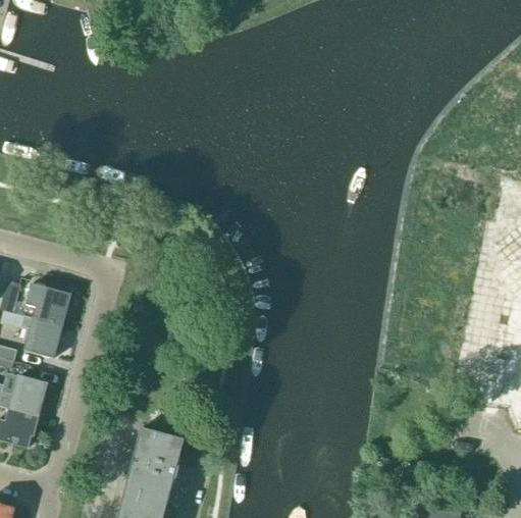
[(520,153),(510,149),(447,312),(520,341),(520,153)]
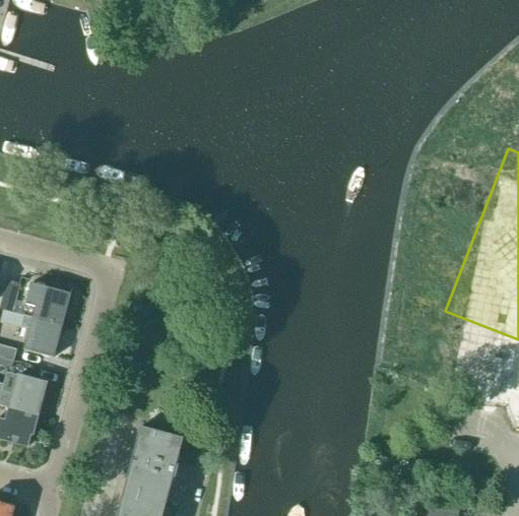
[(12,310),(21,278),(8,275),(0,307),(12,310)]
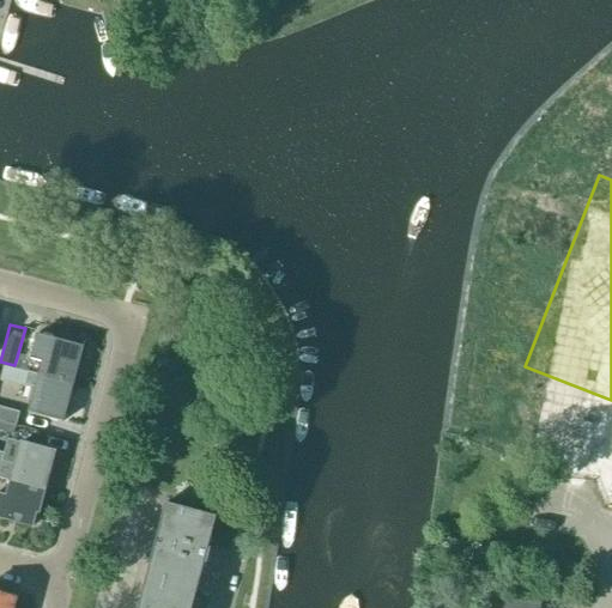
[(38,332),(32,354),(42,358),(38,371),(46,374),(73,381),(83,344),(38,332)]
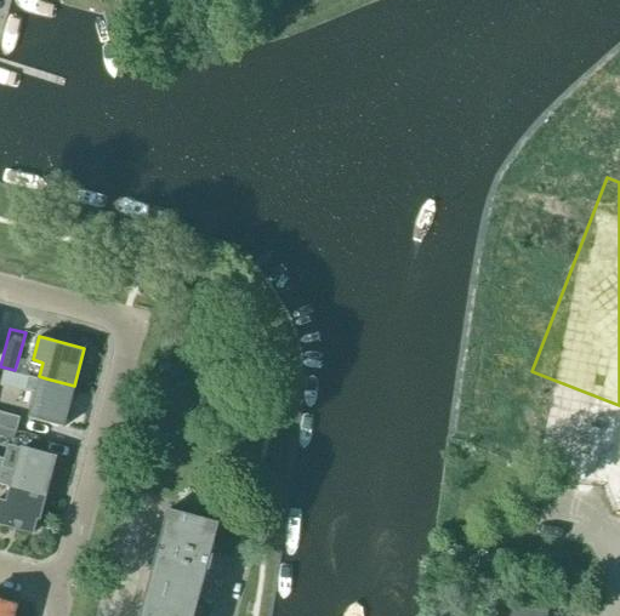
[(46,378),(39,376),(28,374),(24,387),(32,388),(29,401),(33,403),(30,416),(63,425),(74,386),(46,378)]
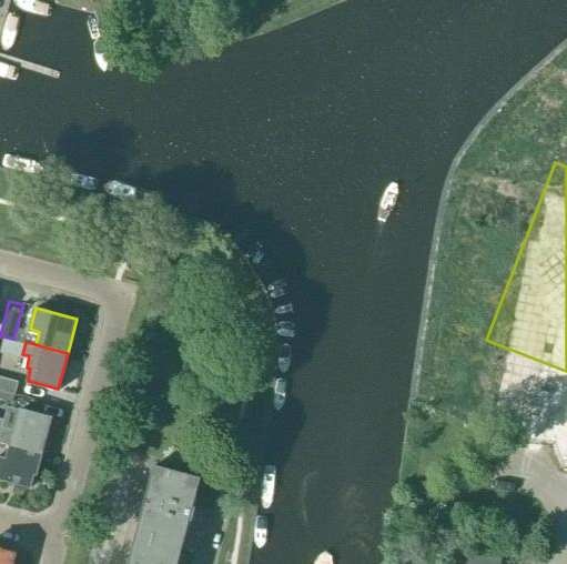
[(0,386),(16,391),(21,370),(0,363),(0,386)]
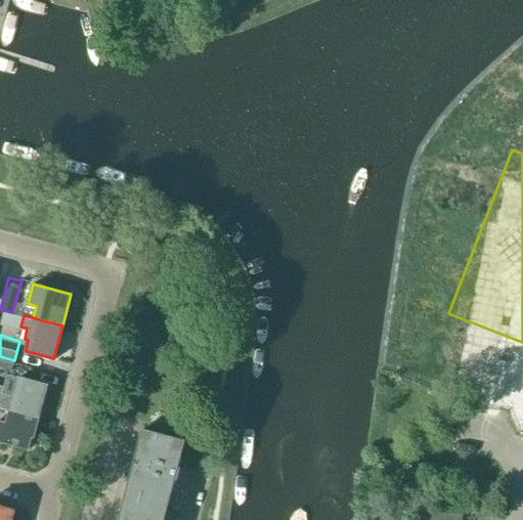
[(0,405),(11,409),(39,417),(47,384),(17,377),(13,394),(4,392),(5,385),(0,383),(0,405)]
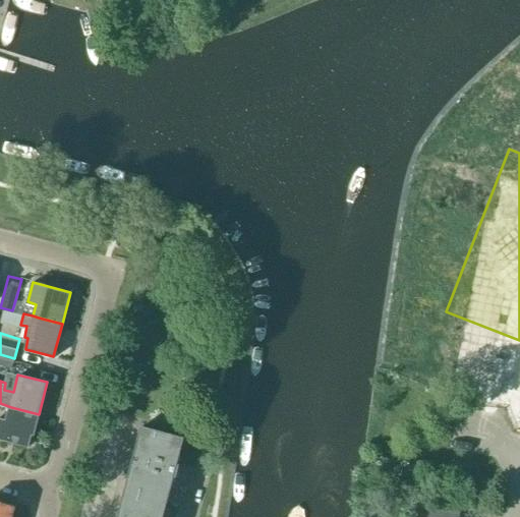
[(182,420),(186,405),(174,402),(170,416),(182,420)]
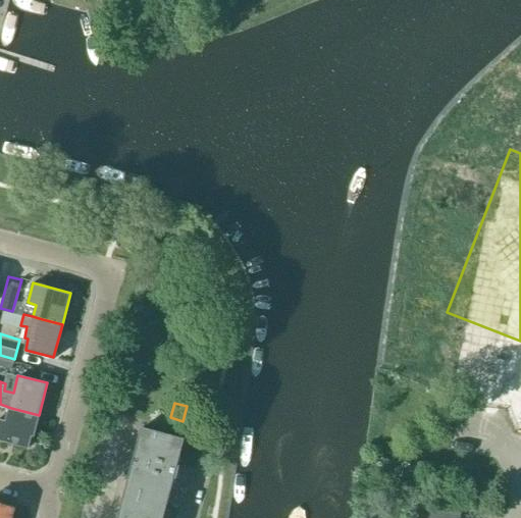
[(34,434),(39,415),(11,408),(8,421),(0,419),(0,438),(28,446),(32,433),(34,434)]
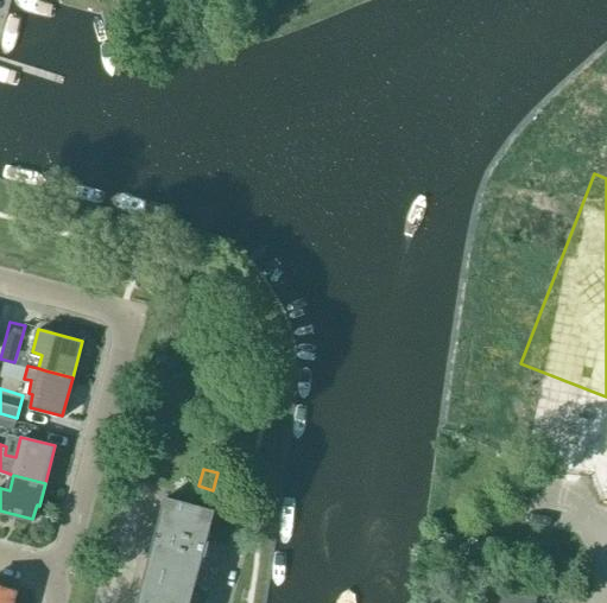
[(144,572),(195,585),(202,556),(204,556),(208,541),(207,541),(215,511),(164,496),(144,572)]
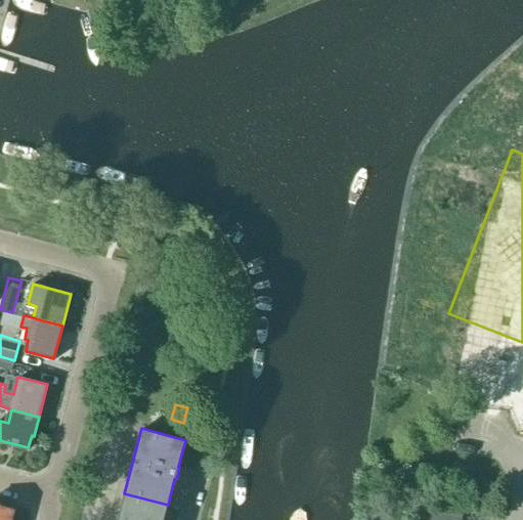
[(163,519),(168,505),(124,493),(117,519),(163,519)]
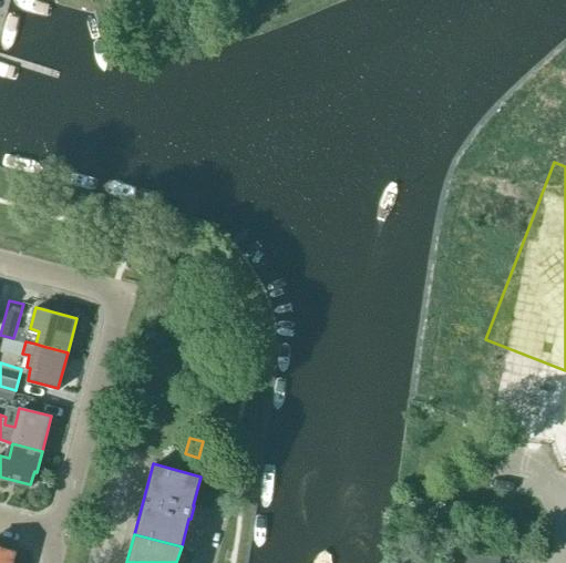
[(0,562),(11,562),(14,552),(0,548),(0,562)]
